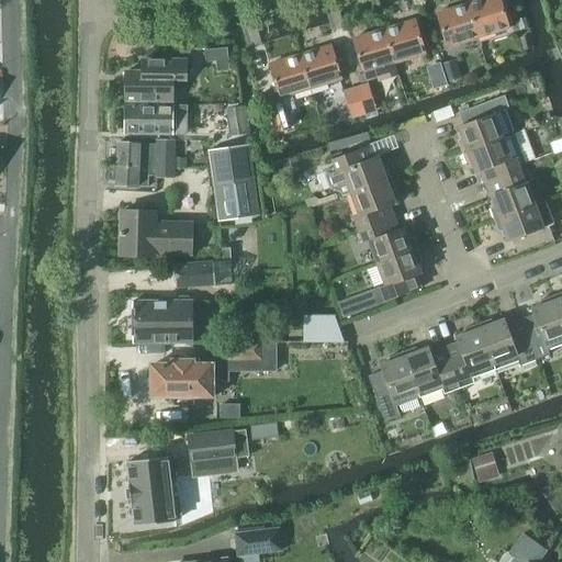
[(478,37),(507,29),(498,0),(483,0),(469,4),(478,37)]
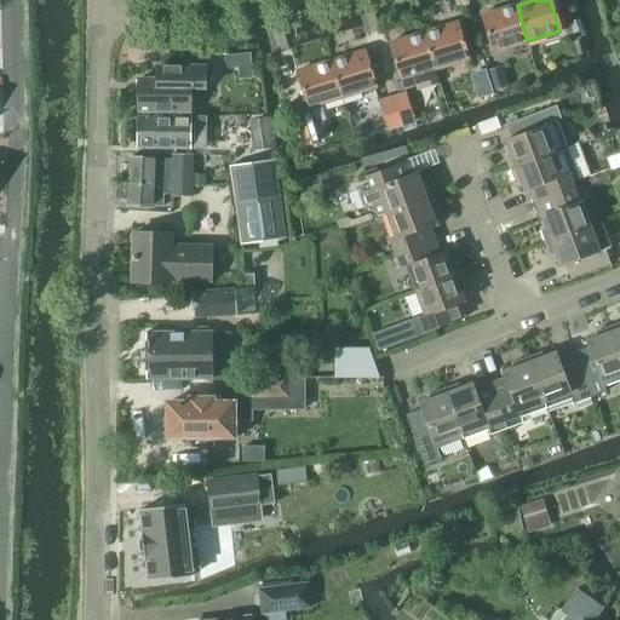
[(493,52),(527,41),(517,5),(482,16),(493,52)]
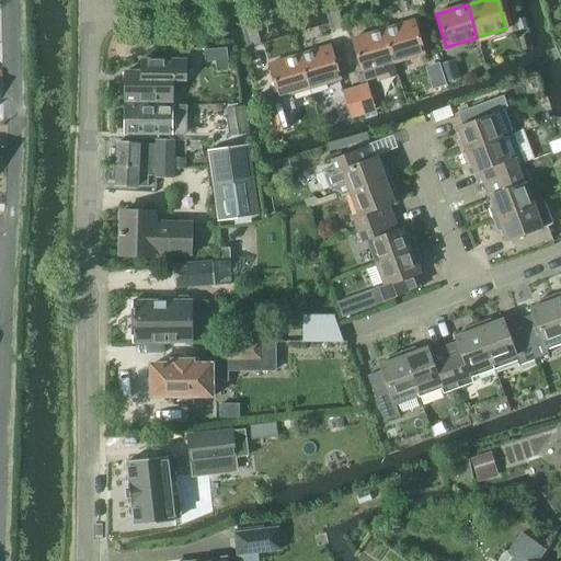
[(382,30),(392,64),(423,54),(413,21),(382,30)]
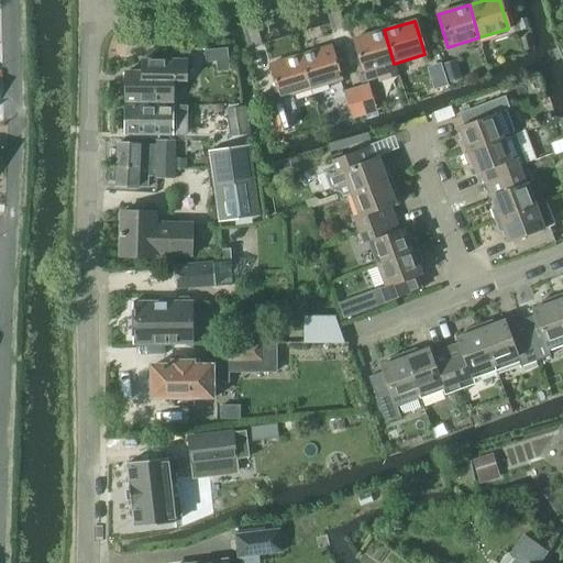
[(394,64),(384,30),(354,40),(366,81),(376,78),(377,84),(398,77),(394,64)]
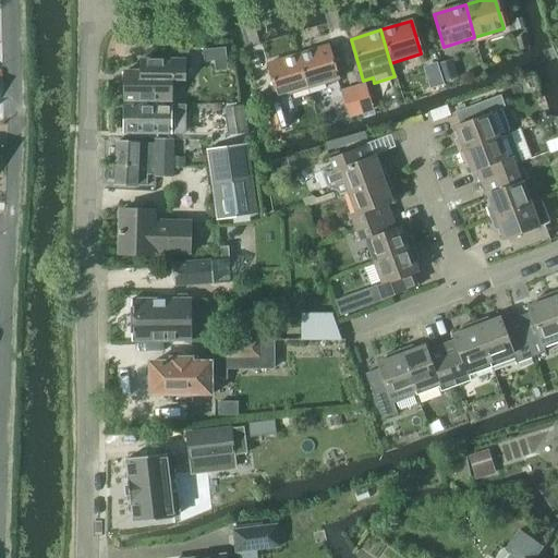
[(307,88),(338,79),(328,46),(298,55),(307,88)]
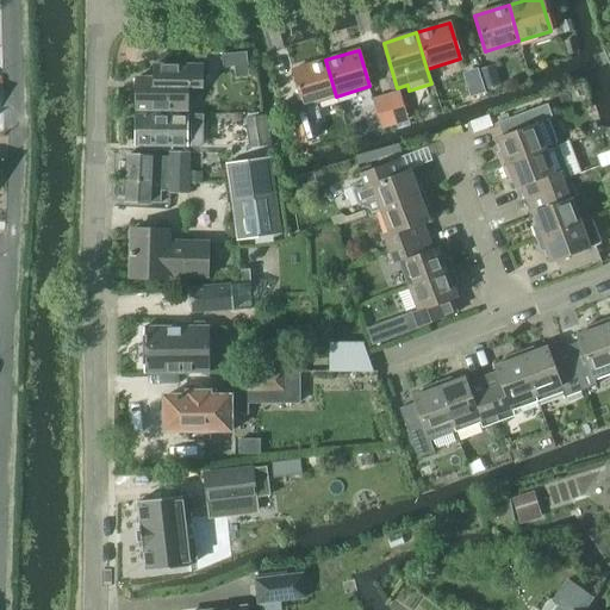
[(246,54),(221,56),(222,69),(234,68),(247,67),(246,54)]
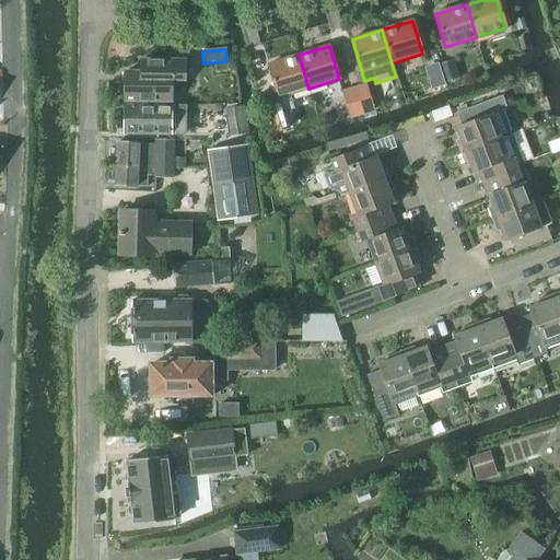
[(290,94),(308,89),(299,55),(268,65),(278,97),(280,102),(267,106),(275,131),(288,127),(282,112),(294,108),(290,94)]
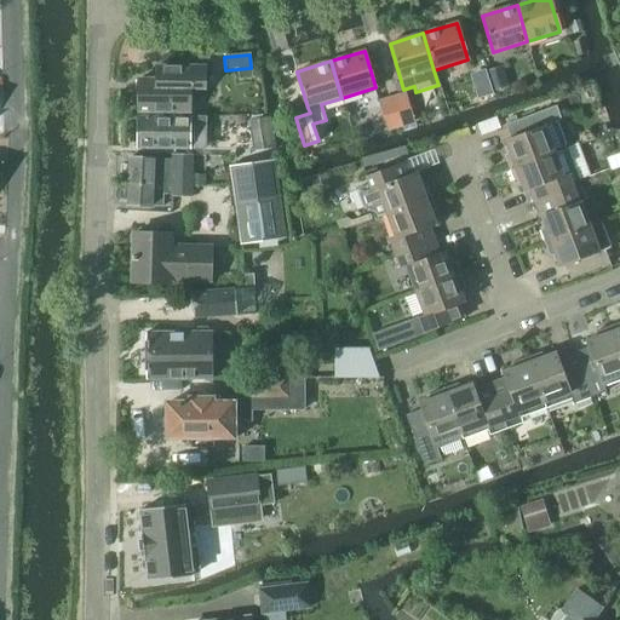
[(205,86),(205,67),(155,67),(155,80),(137,80),(137,112),(189,112),(190,86),(205,86)]
